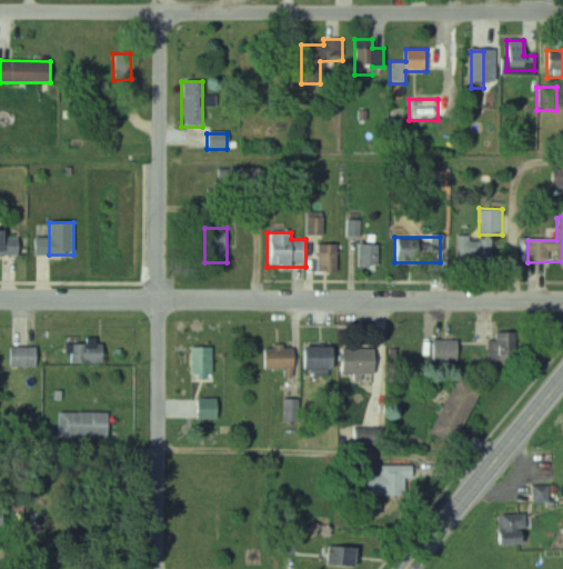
[(315,271),(338,271),(338,245),(315,245),(315,271)]
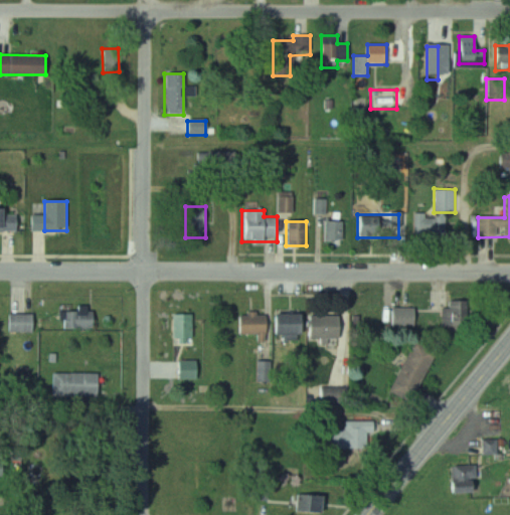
[(342,221),(324,221),(324,241),(342,241),(342,221)]
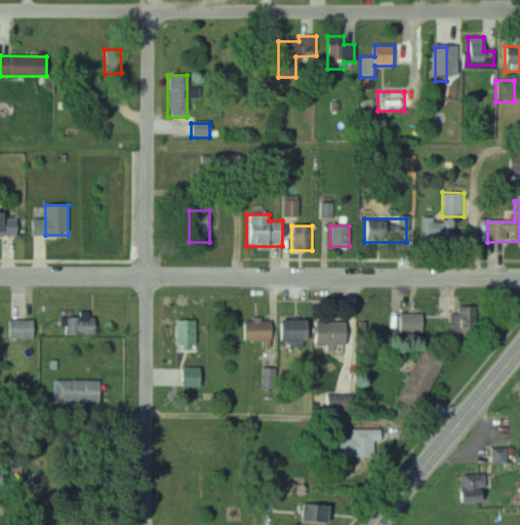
[(451,332),(477,332),(477,308),(451,308),(451,332)]
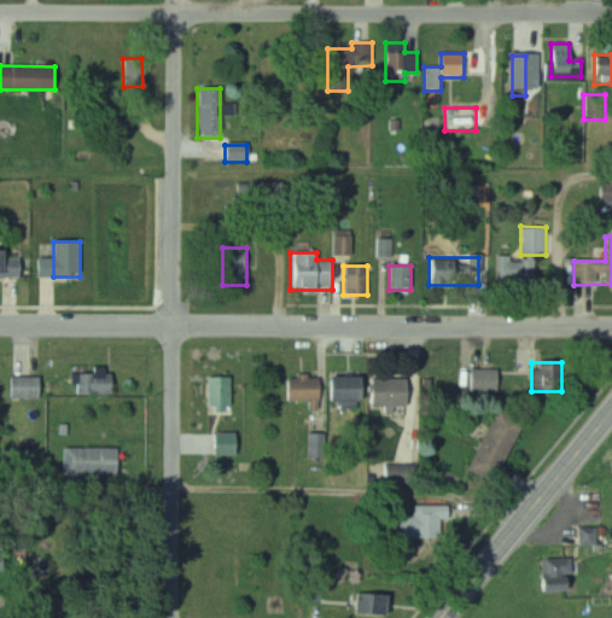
[(459,371),(459,392),(497,392),(497,371),(459,371)]
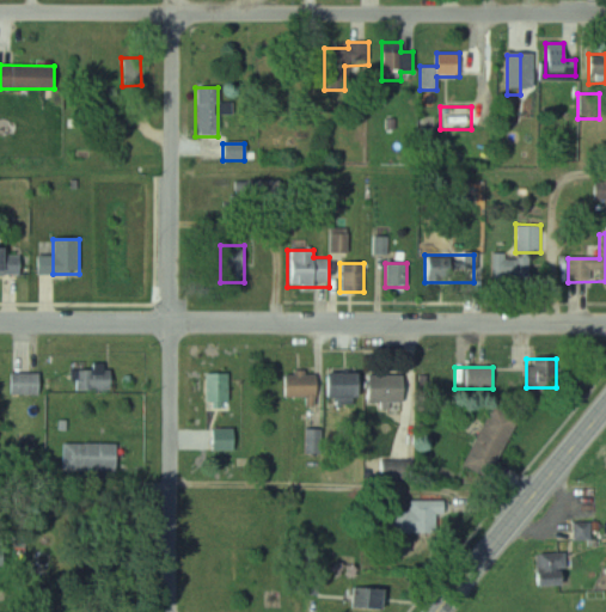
[(69,369),(69,390),(109,390),(109,369),(69,369)]
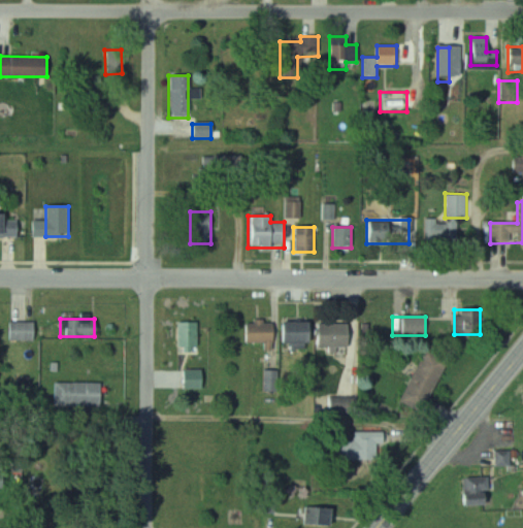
[(8,340),(33,340),(33,322),(8,322),(8,340)]
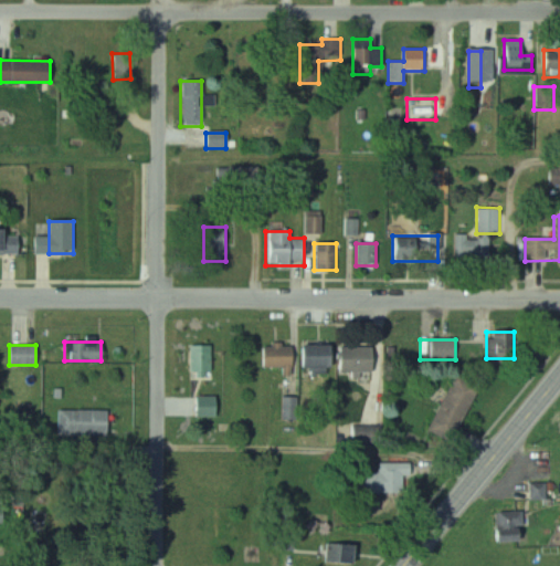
[(210,345),(189,345),(189,378),(210,378),(210,345)]
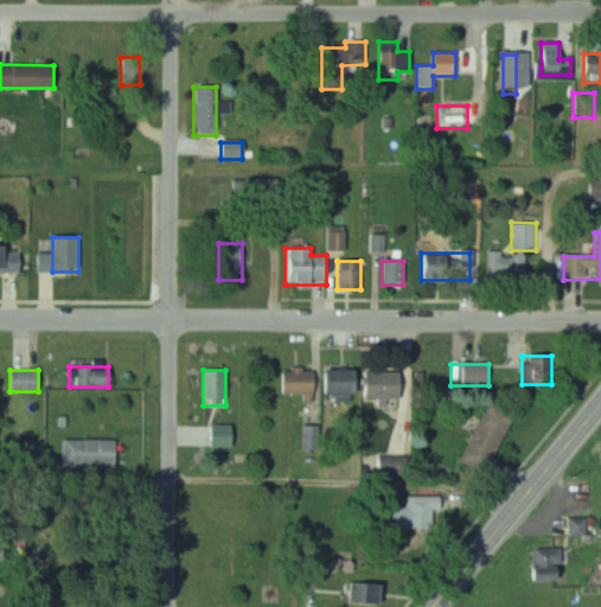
[(313,396),(313,370),(282,370),(282,396),(313,396)]
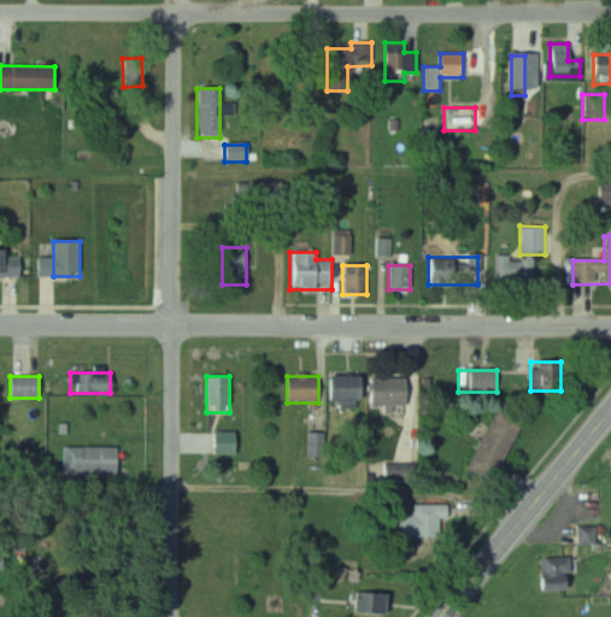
[(362,400),(362,376),(328,376),(328,400),(362,400)]
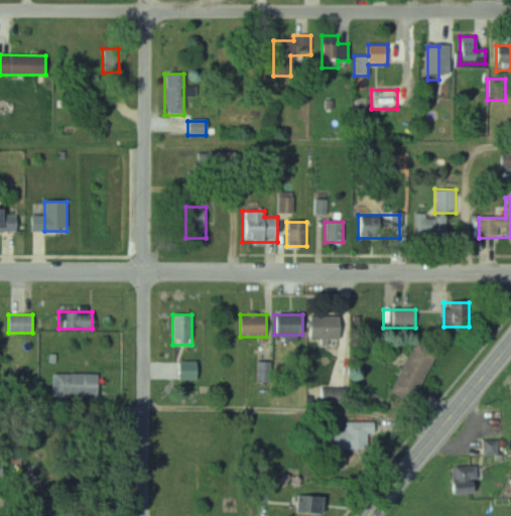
[(341,316),(313,316),(313,338),(341,338),(341,316)]
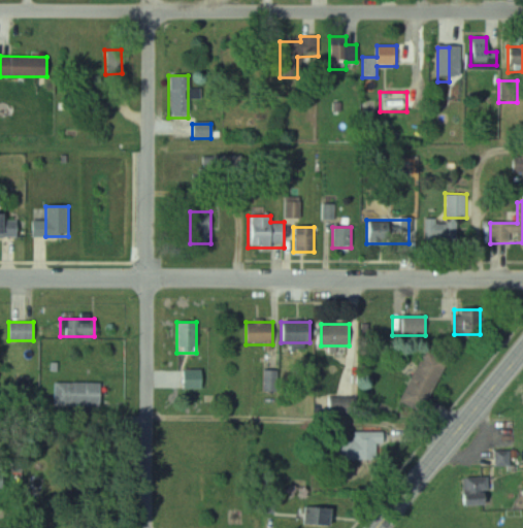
[(447,360),(424,350),(403,395),(425,405),(447,360)]
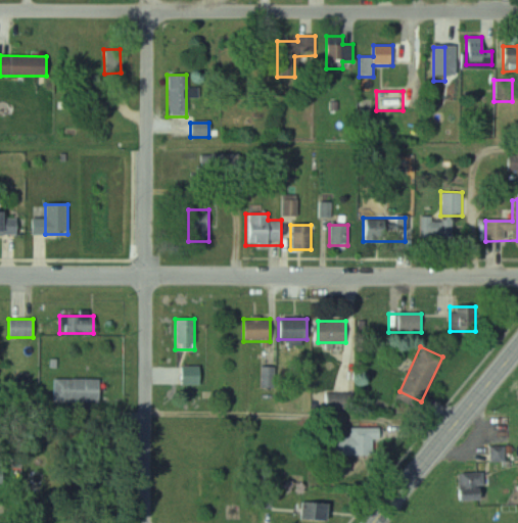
[(199,367),(180,367),(180,385),(199,385),(199,367)]
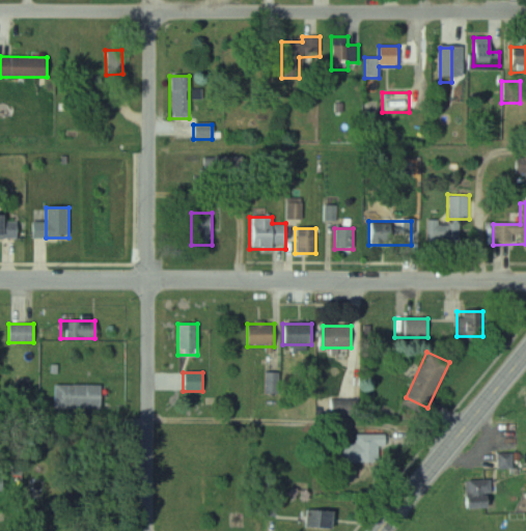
[(265,394),(278,394),(278,372),(265,372),(265,394)]
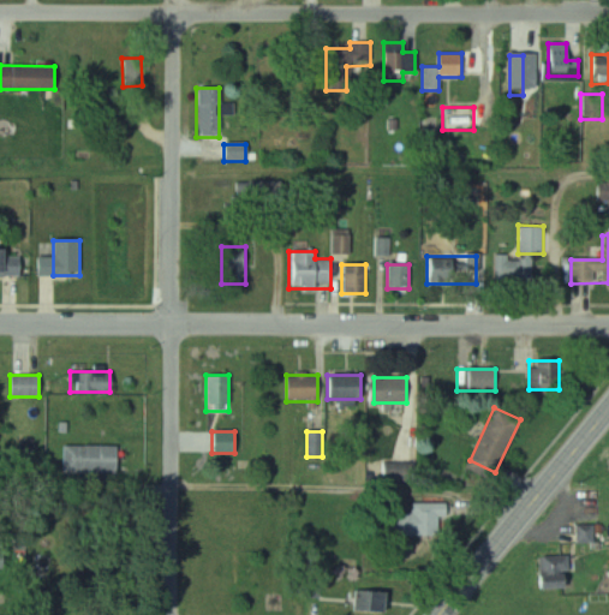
[(60,471),(117,471),(117,446),(60,446),(60,471)]
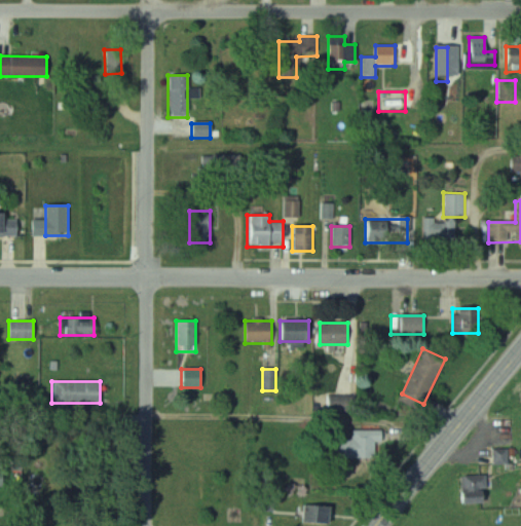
[(349,430),(349,438),(337,438),(337,458),(373,458),(373,430),(349,430)]
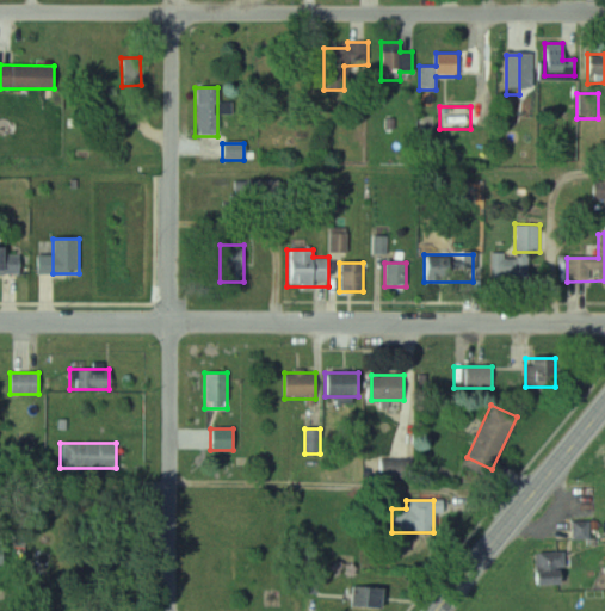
[(563,553),(535,553),(535,567),(563,567),(563,553)]
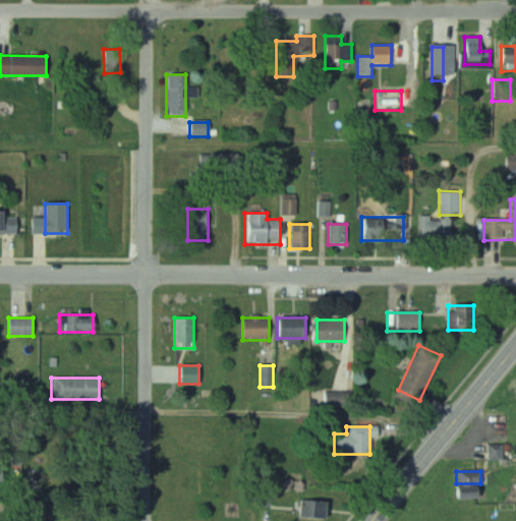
[(298,518),(328,518),(328,501),(298,501),(298,518)]
